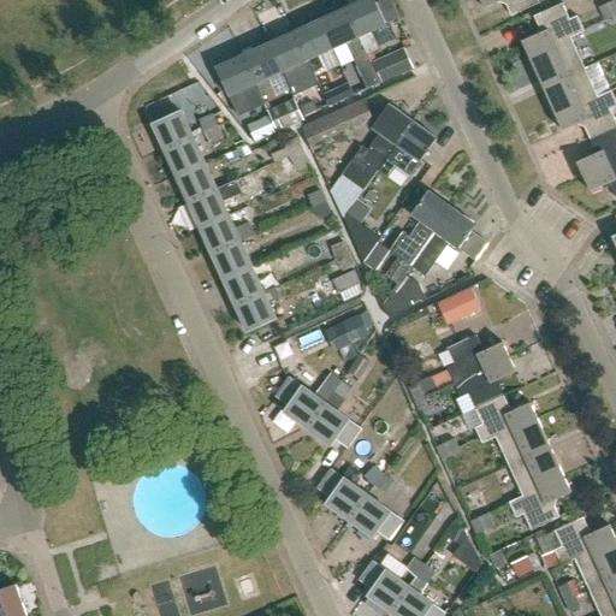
[(365,0),(347,10),(367,57),(379,51),(371,31),(398,18),(390,0),(383,0),(375,4),(373,0),(365,0)]
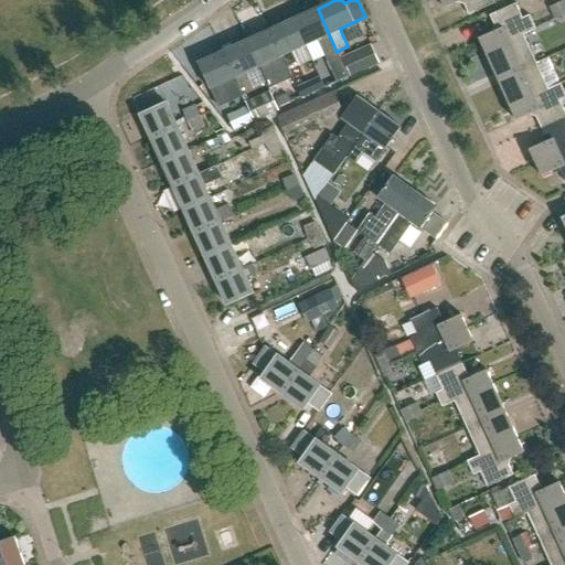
[(439,0),(444,9),(461,0),(469,16),(494,3),(492,0),(439,0)]
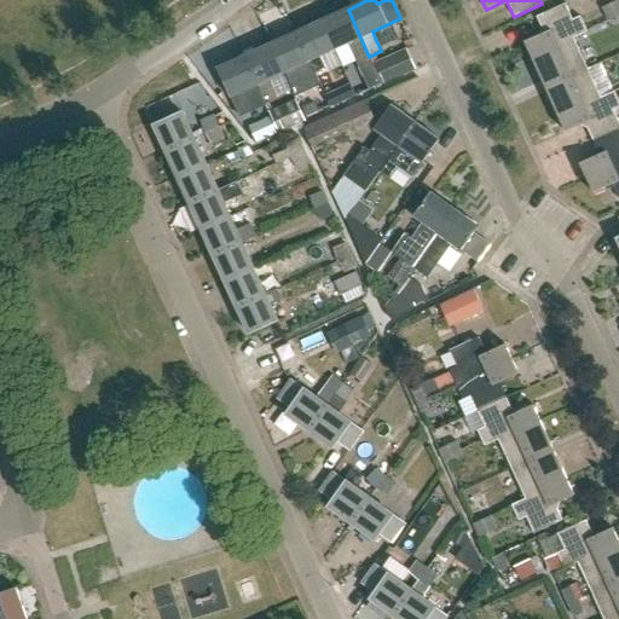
[(607,22),(618,16),(618,0),(601,9),(607,22)]
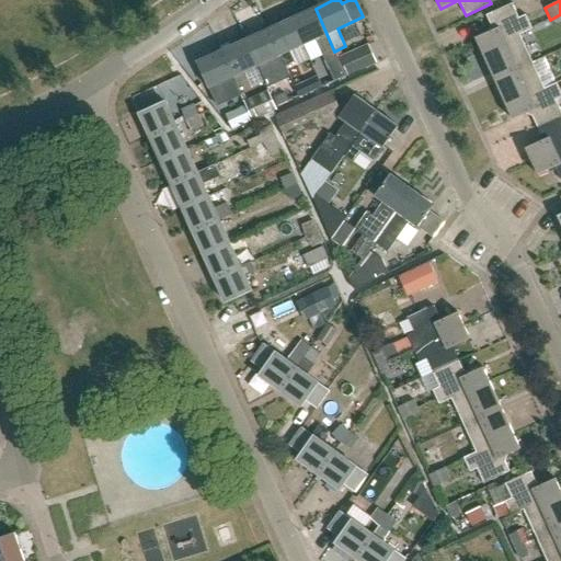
[(481,53),(519,35),(531,30),(525,15),(518,19),(512,3),(485,15),(492,30),(474,38),(481,53)]
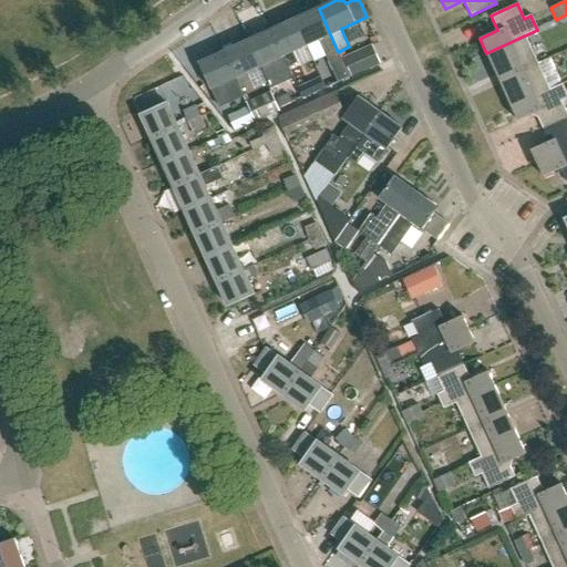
[(338,52),(319,9),(295,19),(307,44),(318,40),(322,49),(338,82),(349,76),(338,52)]
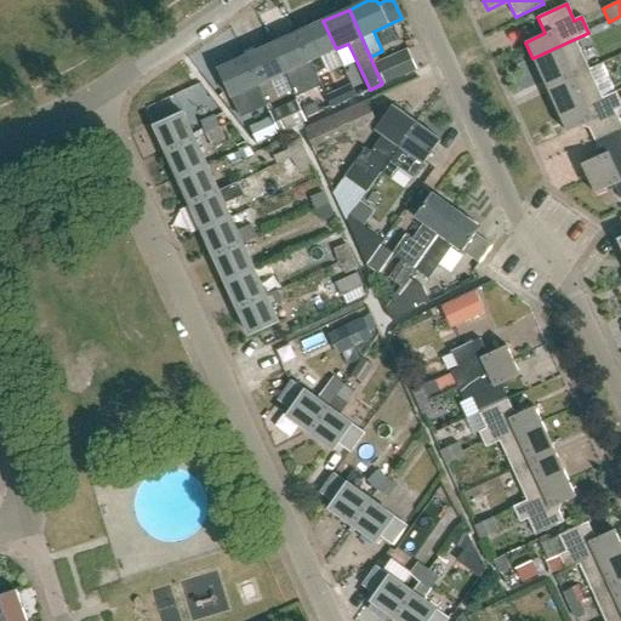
[(322,56),(336,49),(323,21),(297,33),(315,73),(326,68),(322,56)]
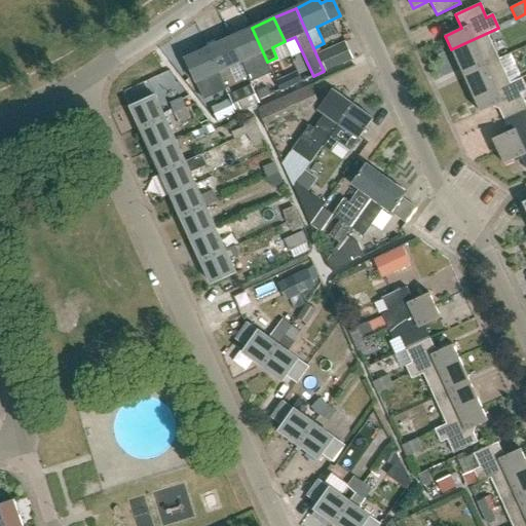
[(252,28),(229,38),(240,62),(252,57),(257,68),(258,72),(269,67),(267,62),(252,28)]
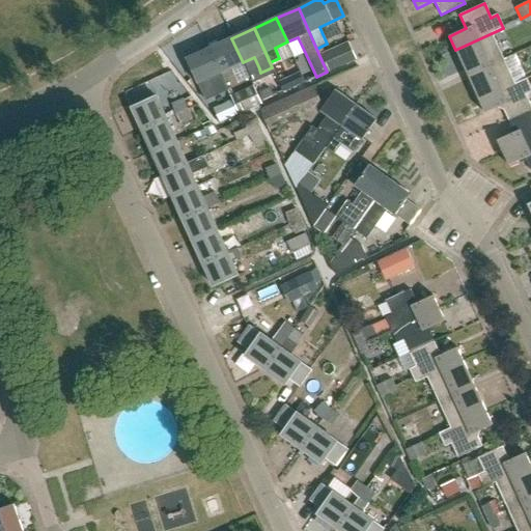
[(467,75),(503,58),(492,33),(455,50),(467,75)]
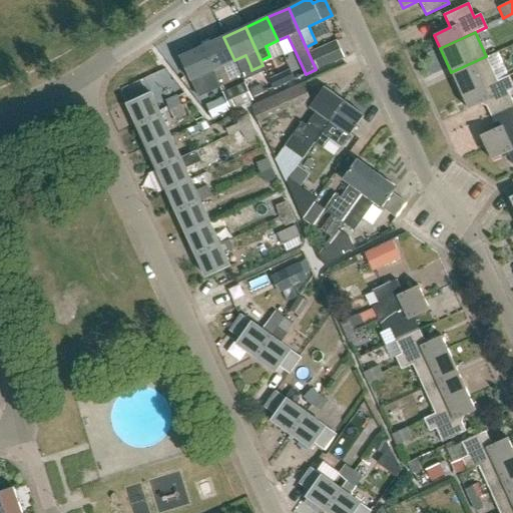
[(223,65),(234,60),(223,37),(202,47),(216,79),(227,74),(223,65)]
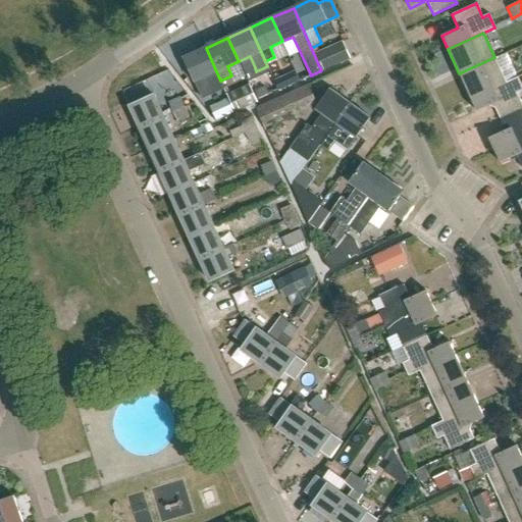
[(323,71),(351,59),(342,41),(315,53),(323,71)]
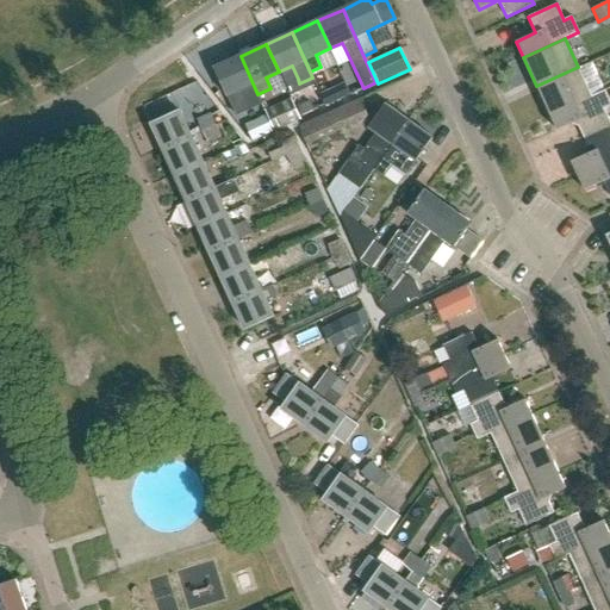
[(244,101),(257,94),(241,56),(215,68),(226,95),(240,89),(244,101)]
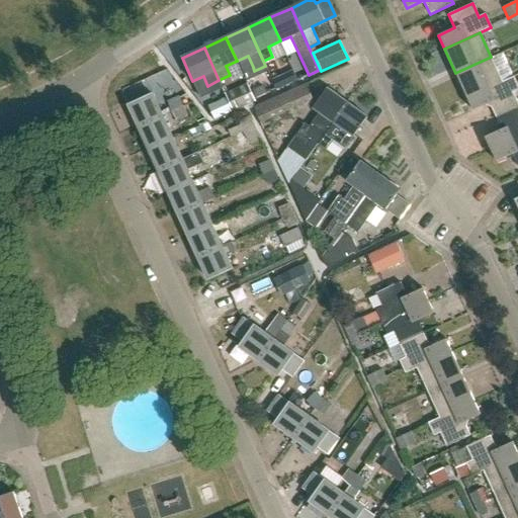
[(467,98),(502,82),(491,57),(455,73),(467,98)]
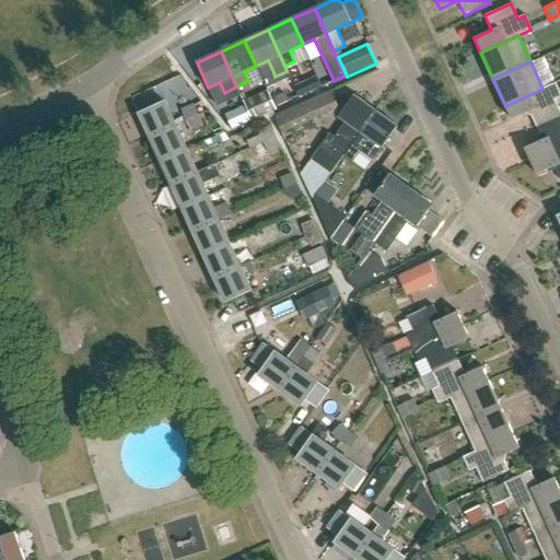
[(535,126),(559,114),(559,112),(555,100),(559,97),(559,93),(555,83),(543,89),(505,106),(511,119),(528,112),(535,126)]
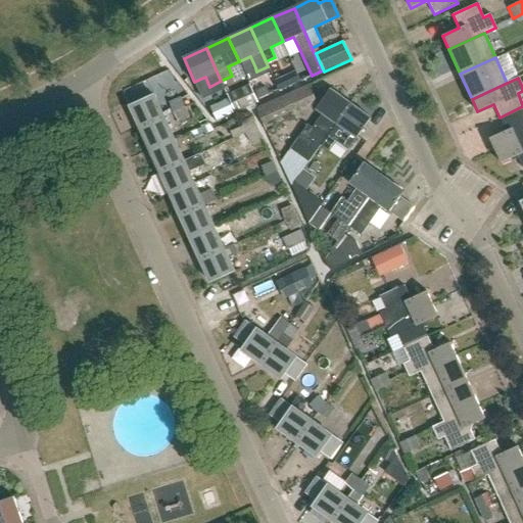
[(228,99),(233,112),(257,102),(249,84),(226,94),(228,99)]
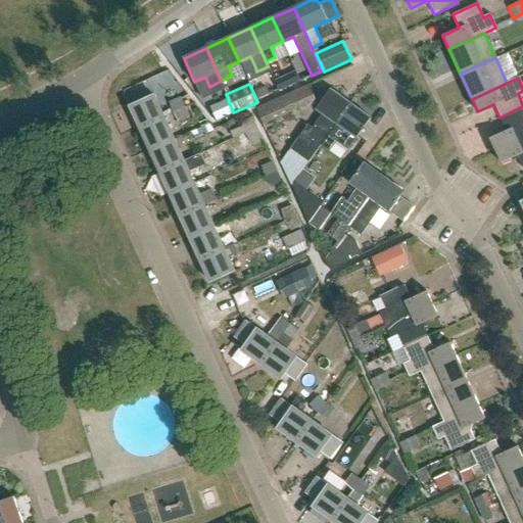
[(263,125),(316,101),(308,84),(255,108),(263,125)]
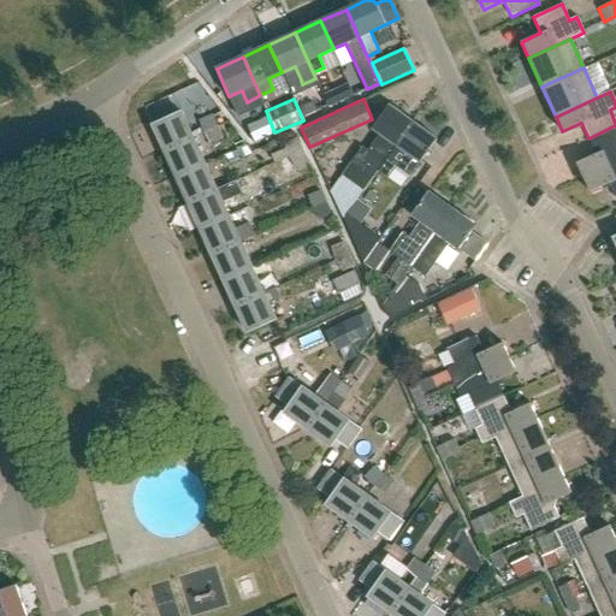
[(363,191),(378,171),(413,122),(389,105),(372,130),(379,135),(367,150),(362,147),(342,176),(330,191),(343,220),(347,214),(357,200),(363,191)]
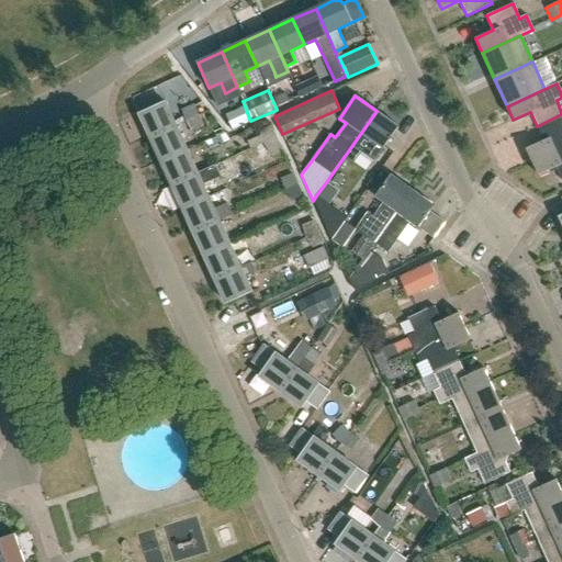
[(184,122),(200,116),(199,115),(206,113),(202,103),(199,98),(191,101),(192,105),(180,111),(184,122)]
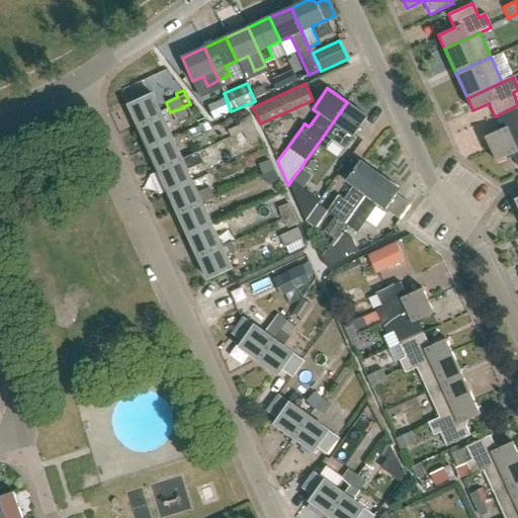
[(162,116),(152,94),(128,104),(139,127),(162,116)]
